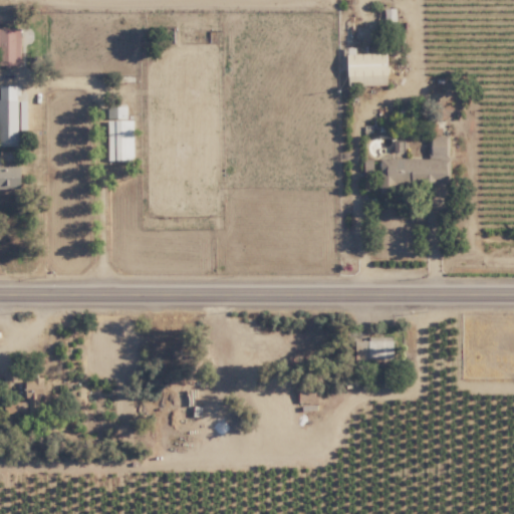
[(0,65),(21,66),(22,28),(0,27),(0,65)]
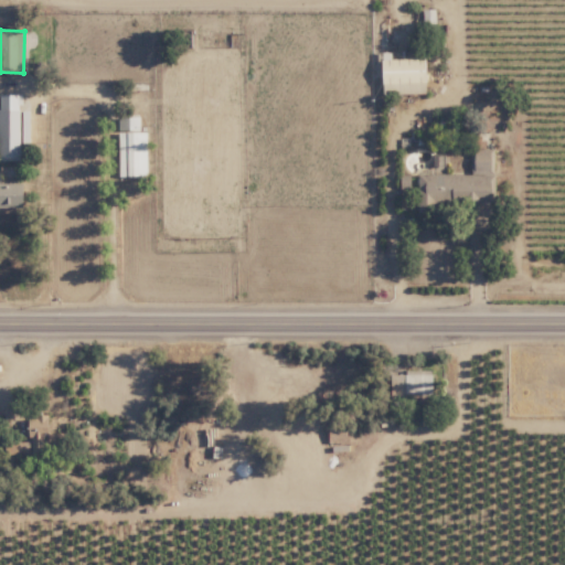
[(384,95),(427,94),(427,57),(384,59),(384,95)]
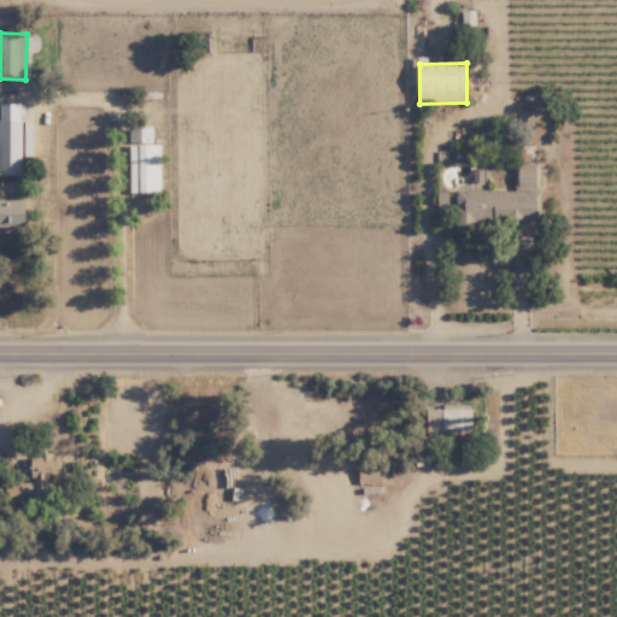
[(0,103),(0,175),(24,175),(23,104),(0,103)]
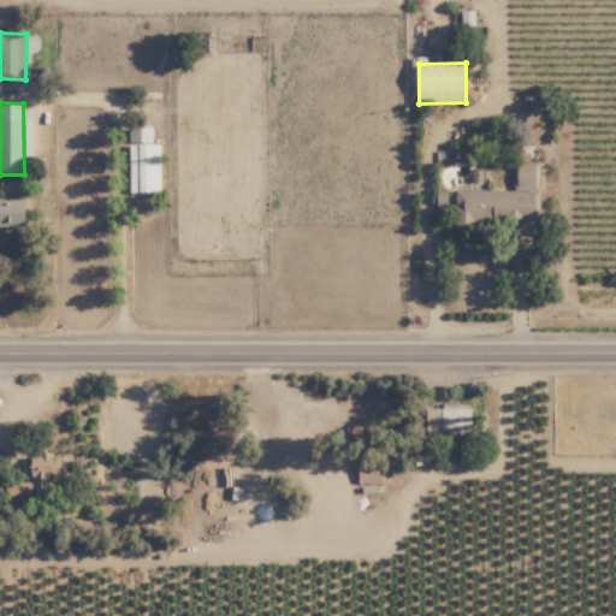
[(161,144),(153,144),(153,126),(130,126),(130,193),(161,193),(161,144)]
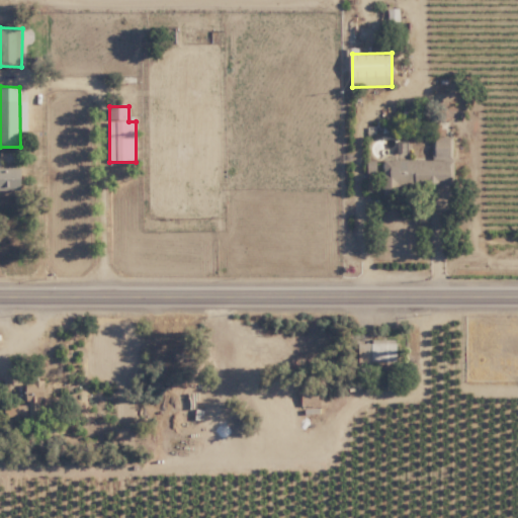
[(453,185),(453,137),(434,137),(434,161),(383,161),(383,174),(377,174),(377,161),(367,161),(366,190),(383,190),(383,193),(402,193),(402,185),(453,185)]
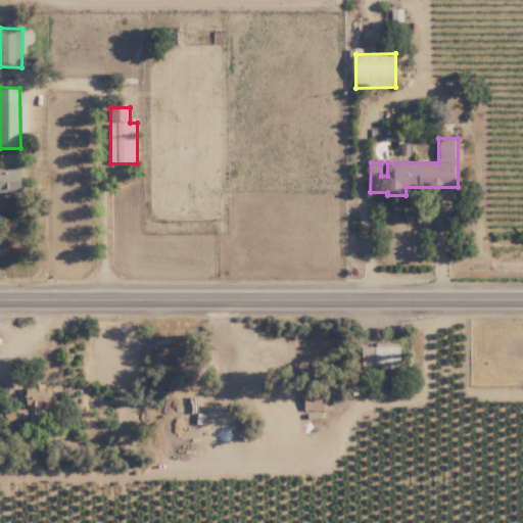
[(0,191),(22,191),(22,169),(0,169),(0,191)]
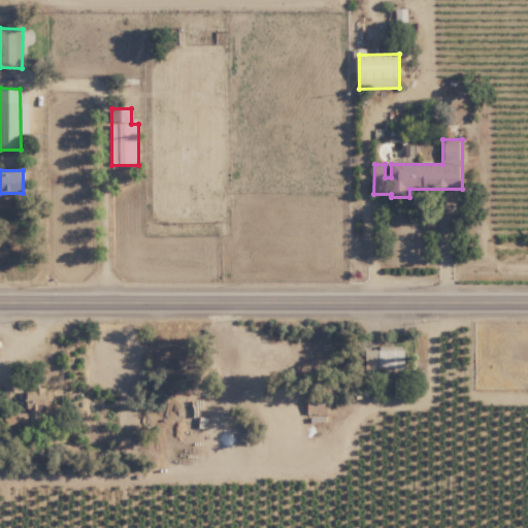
[(405,345),(378,344),(378,349),(366,349),(365,367),(405,368),(405,345)]
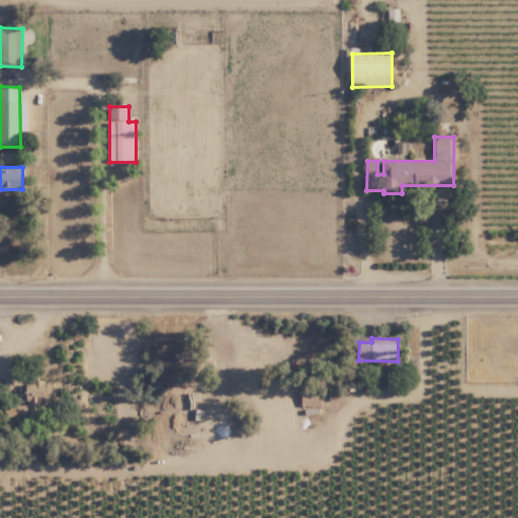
[(10,416),(40,414),(39,400),(46,400),(45,380),(26,381),(27,404),(9,405),(10,416)]
